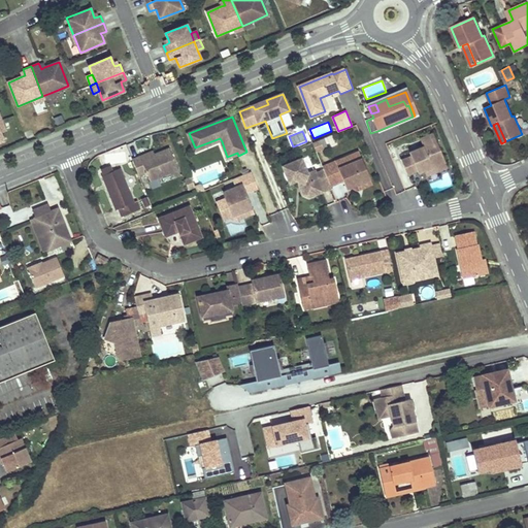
[(434,134),(421,140),(424,147),(409,154),(411,158),(401,161),(407,175),(417,172),(423,169),(424,172),(446,163),(434,134)]
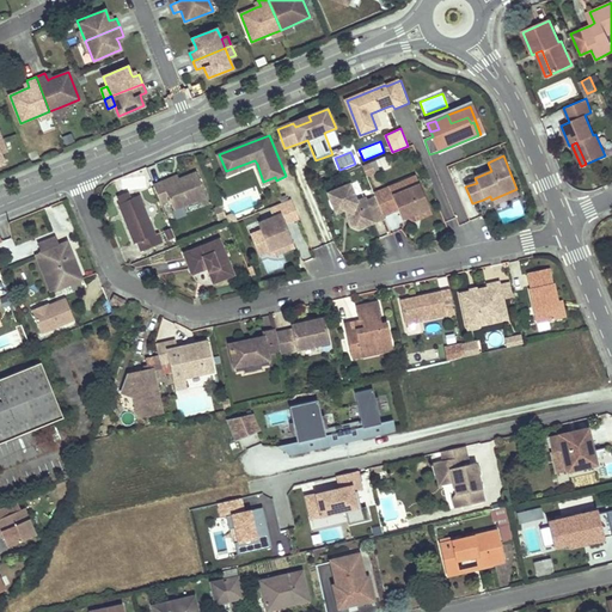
[(386,157),(363,166),(367,176),(390,166),(386,157)]
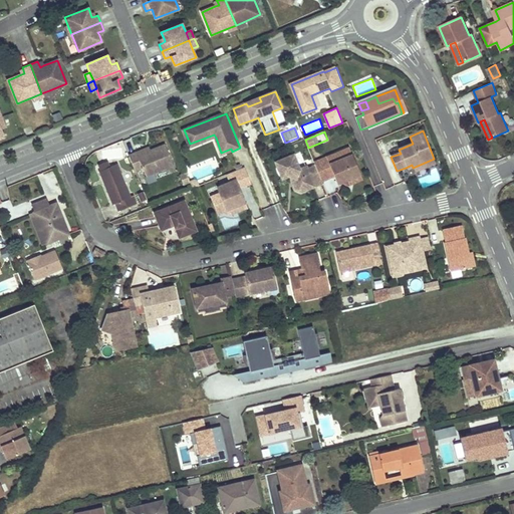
[(214,135),(190,144),(191,148),(216,138),(214,135)]
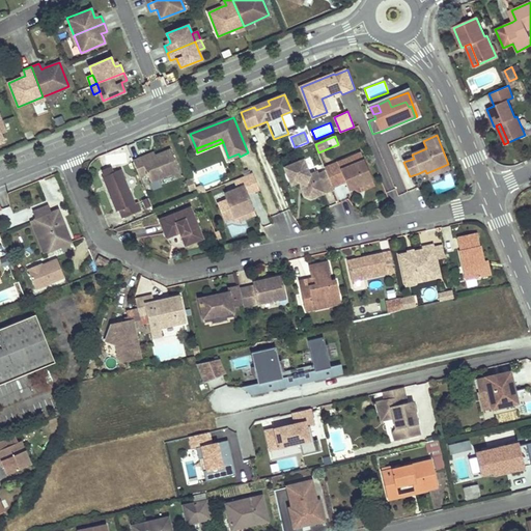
[(141,155),(133,158),(140,174),(146,172),(149,179),(179,168),(170,142),(155,148),(156,151),(142,158),(141,155)]
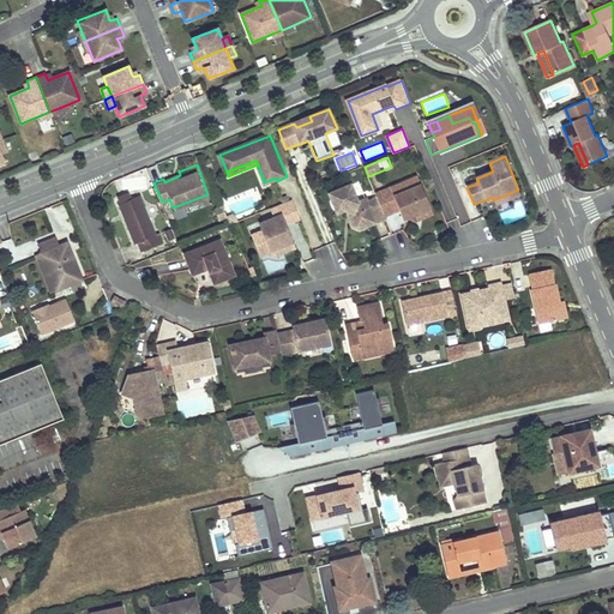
[(164,182),(180,175),(179,172),(163,179),(164,182)]
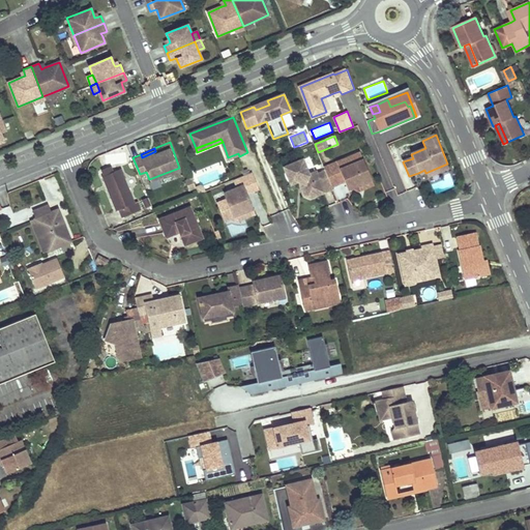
[(360,153),(347,159),(349,166),(363,160),(360,153)]
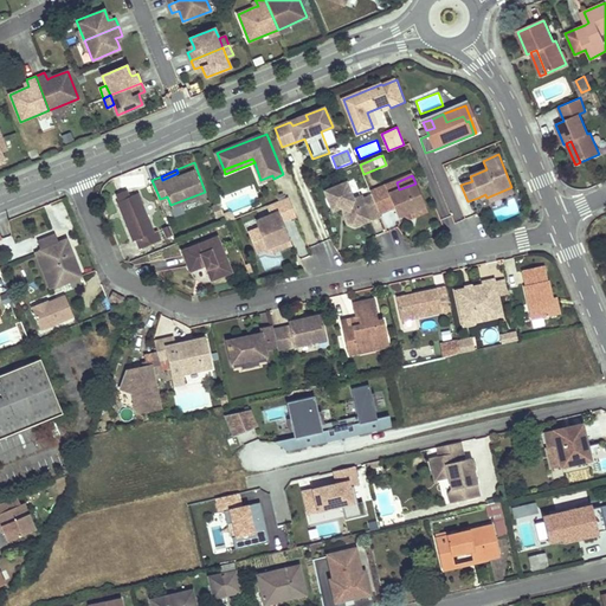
[(347,182),(324,191),(333,211),(341,207),(348,211),(346,217),(349,224),(355,226),(372,220),(380,217),(380,214),(372,194),(362,198),(361,195),(353,198),(350,192),(347,182)]
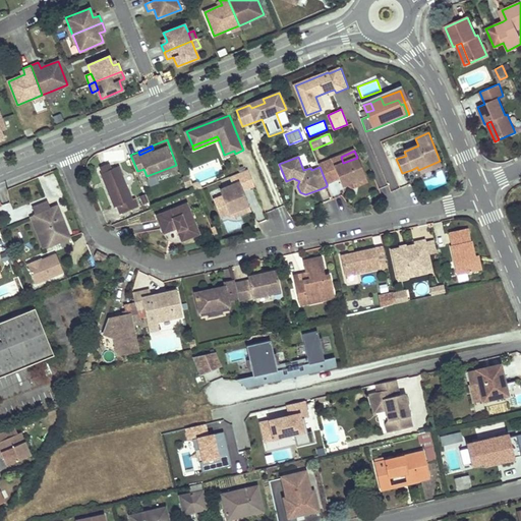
[(341,157),(319,165),(320,167),(327,184),(339,179),(342,186),(351,183),(365,177),(357,158),(343,163),(341,157)]
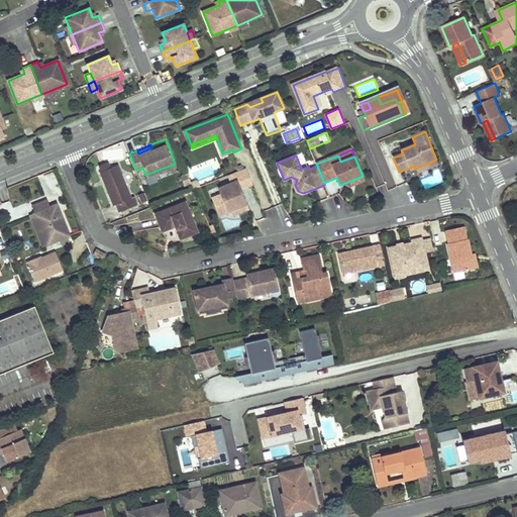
[(436,160),(415,169),(417,174),(438,165),(436,160)]
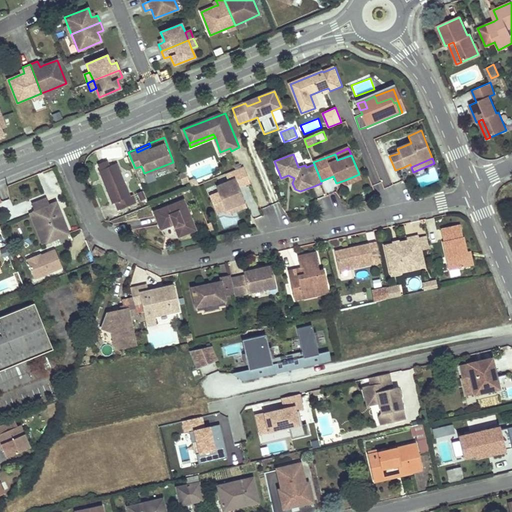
[(303,159),(296,162),(298,167),(305,165),(303,159)]
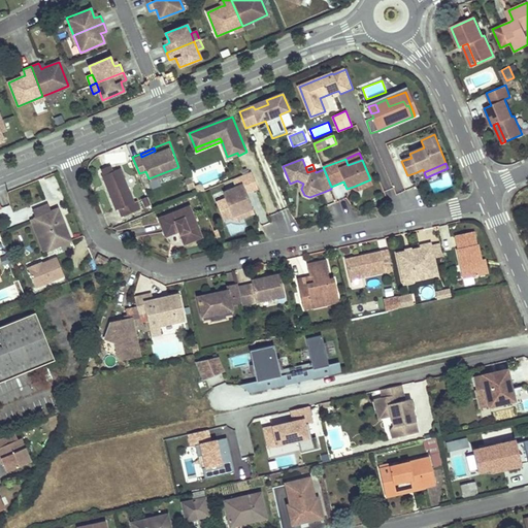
[(111,165),(101,169),(103,174),(113,170),(111,165)]
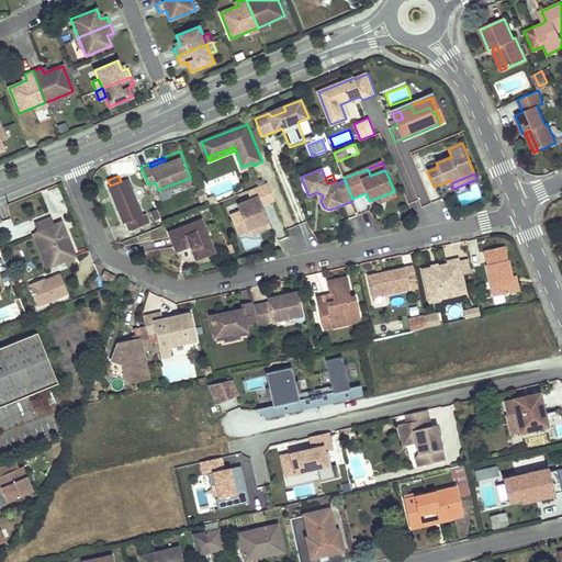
[(125,221),(128,229),(148,222),(145,212),(142,213),(128,178),(121,181),(110,186),(109,186),(123,222),(125,221)]
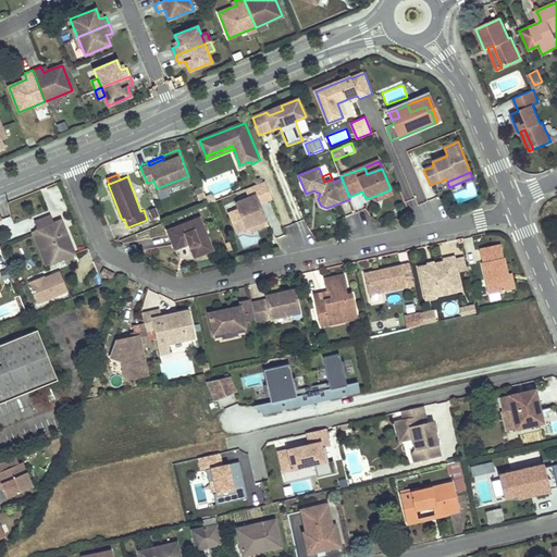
[(236,210),(227,213),(234,232),(242,229),(255,223),(257,229),(268,224),(259,203),(272,198),(265,181),(244,189),(248,198),(234,203),(236,210)]
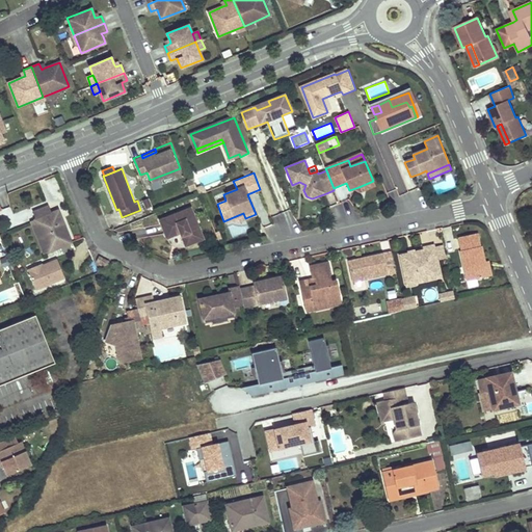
[(191,190),(197,188),(194,178),(188,181),(191,190)]
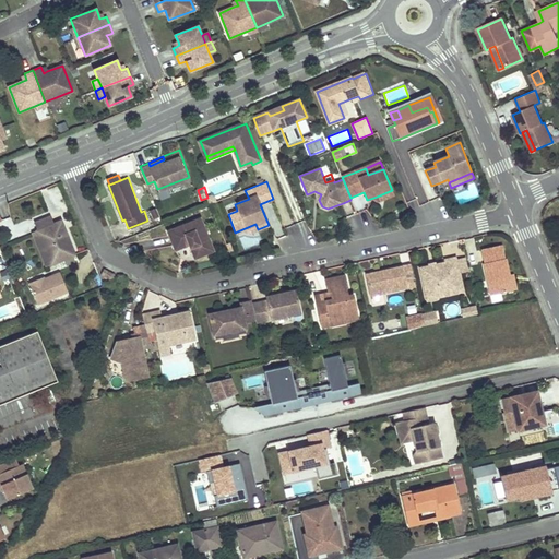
[(456,193),(459,202),(478,197),(476,187),(456,193)]
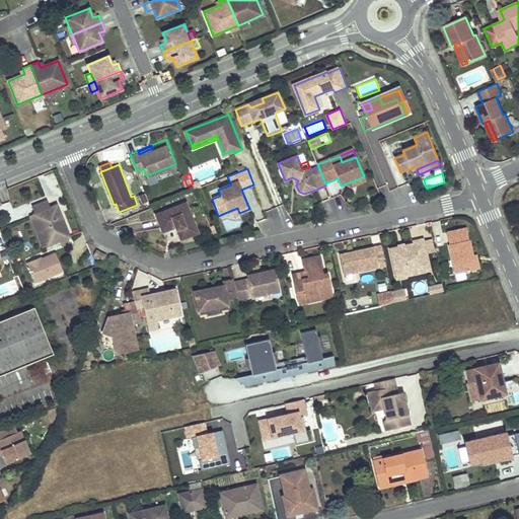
[(142,202),(148,200),(145,192),(139,194),(142,202)]
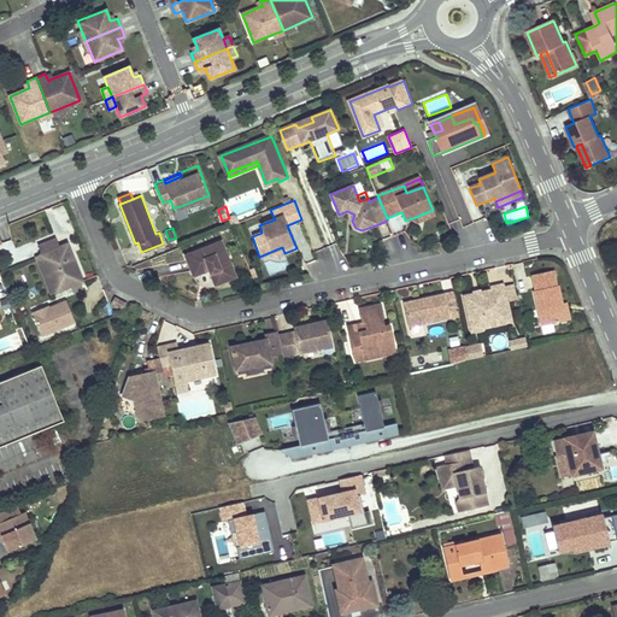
[(56,239),(39,245),(42,254),(41,254),(56,292),(72,285),(75,292),(83,288),(80,281),(82,281),(69,247),(60,250),(59,247),(56,239)]
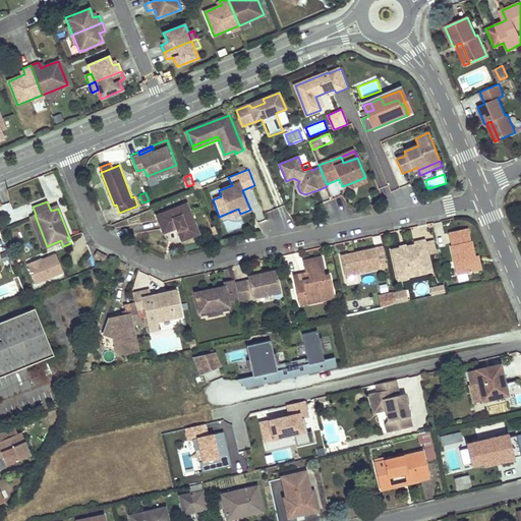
[(198,234),(186,204),(157,216),(164,233),(176,228),(181,241),(198,234)]
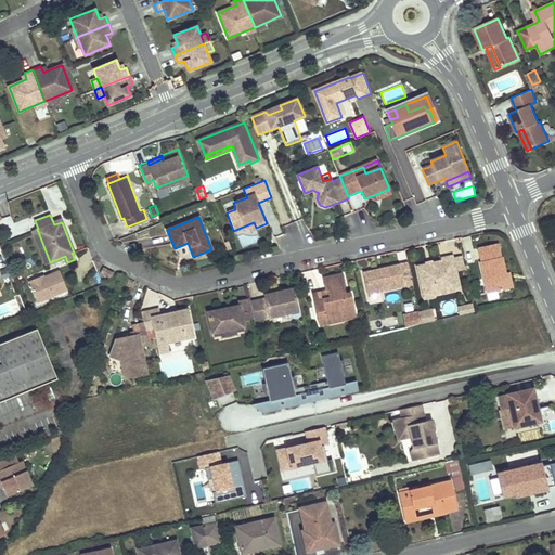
[(50,262),(37,229),(33,231),(46,265),(50,262)]
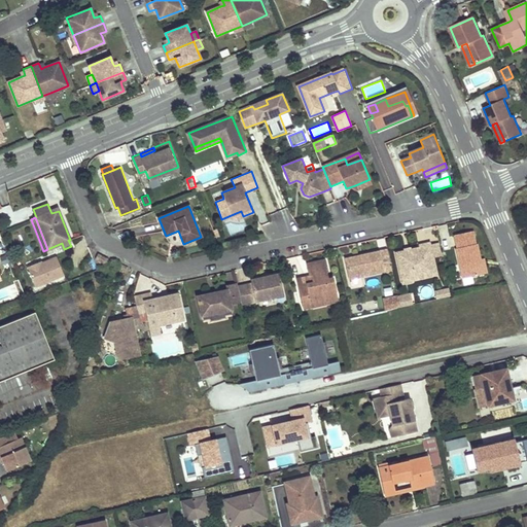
[(459,247),(465,278),(476,276),(487,273),(484,259),(481,243),(479,243),(477,230),(457,234),(460,247),(459,247)]
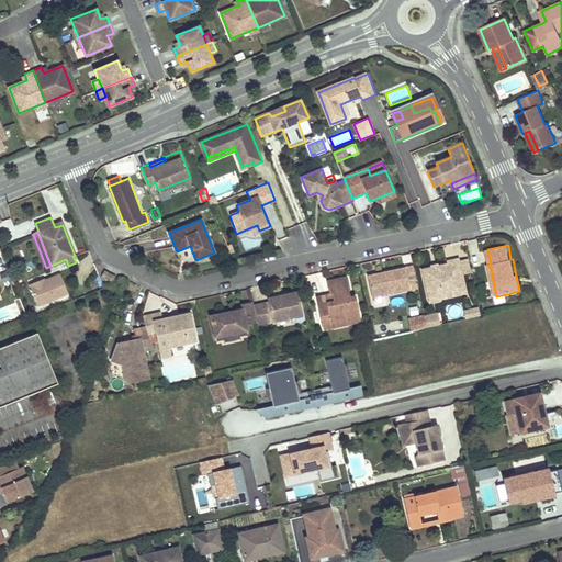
[(462,262),(462,259),(450,262),(451,265),(426,270),(431,298),(442,295),(444,299),(469,293),(464,273),(462,262)]
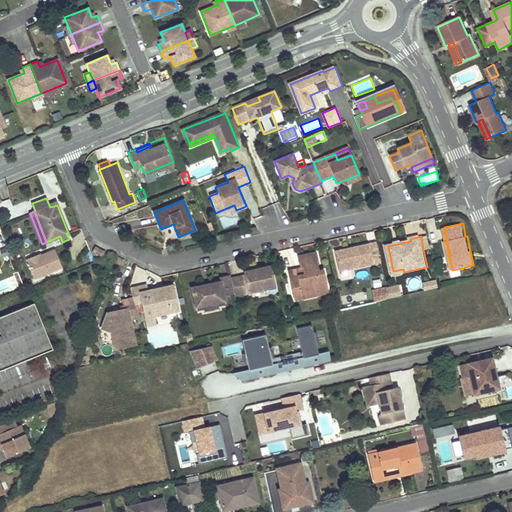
[(432,247),(430,237),(421,239),(423,249),(432,247)]
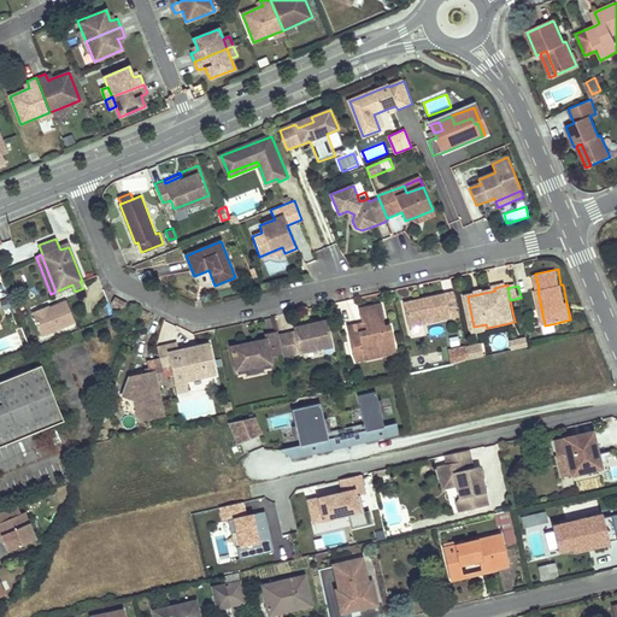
[(412,325),(463,316),(458,293),(432,298),(407,303),(412,325)]
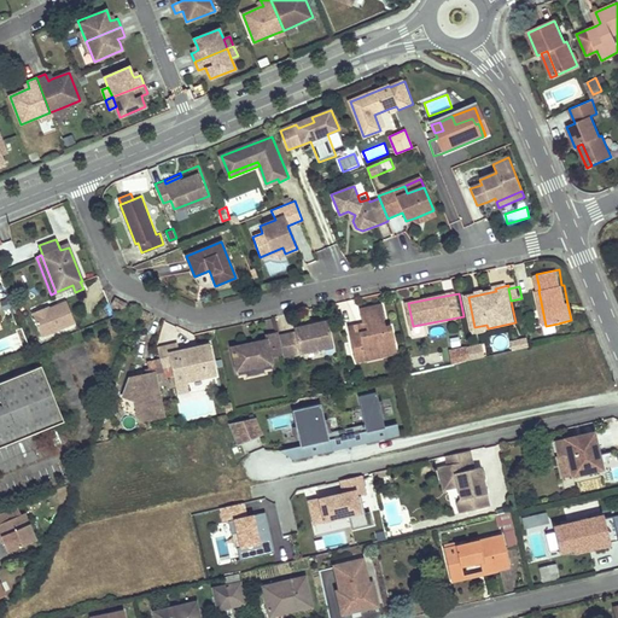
[(127,303),(115,297),(111,303),(123,309),(127,303)]
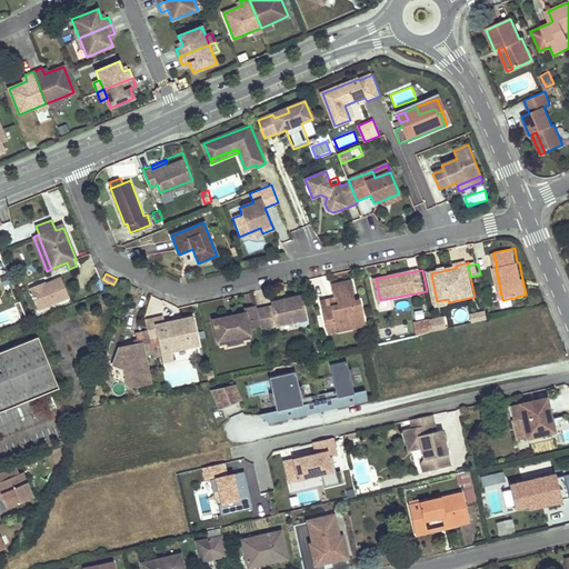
[(69,297),(61,277),(46,283),(40,285),(39,283),(29,288),(38,310),(69,297)]
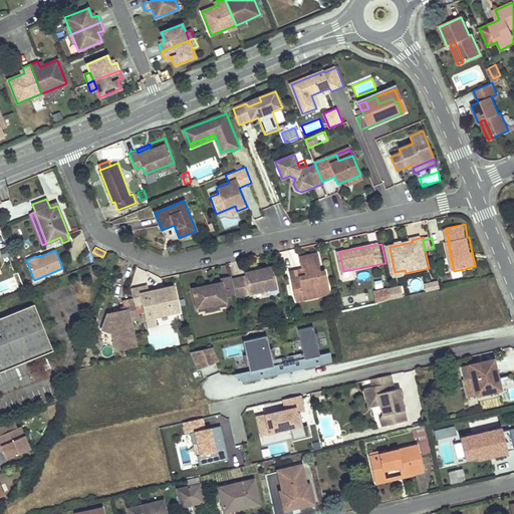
[(322,270),(320,263),(322,263),(319,252),(301,256),(303,267),(305,266),(307,274),(301,275),(300,269),(291,270),(297,299),(306,297),(305,293),(319,289),(320,293),(332,291),(327,269),(322,270)]
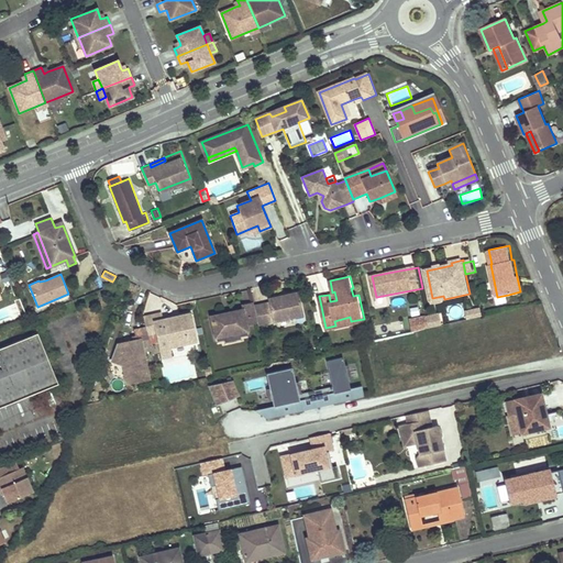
[(271,301),(255,305),(260,322),(260,323),(305,313),(299,290),(288,294),(288,296),(283,297),(283,295),(269,297),(271,301)]
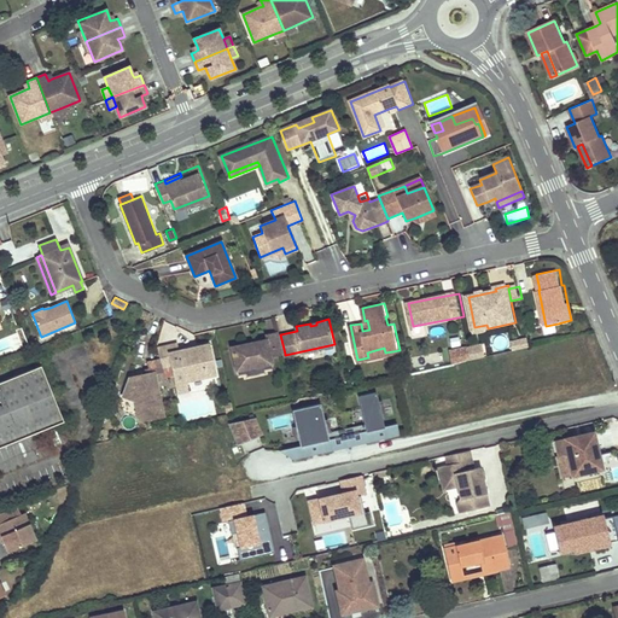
[(272,356),(285,354),(280,334),(279,330),(266,333),(267,338),(233,347),(238,369),(273,362),(272,356)]
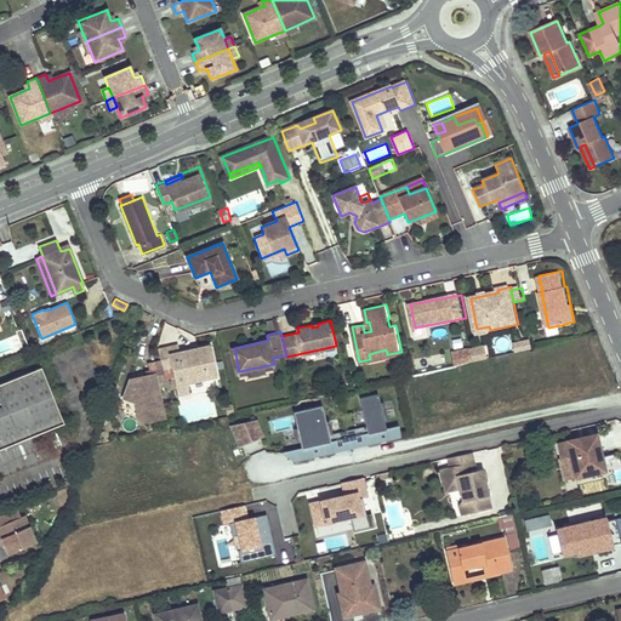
[(516,342),(518,352),(534,348),(533,339),(516,342)]
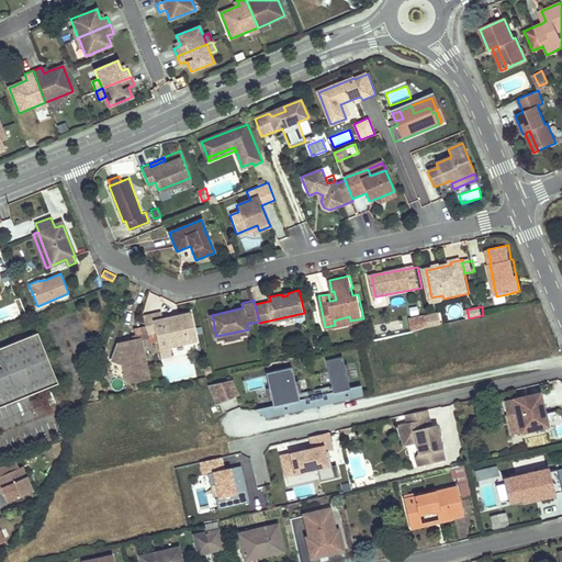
[(166,310),(144,314),(146,325),(148,333),(157,330),(163,355),(173,352),(171,344),(198,338),(191,310),(167,315),(166,310)]
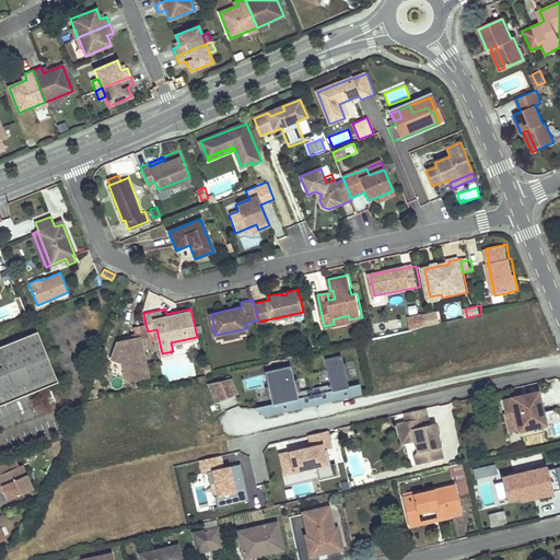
[(426,314),(429,325),(441,323),(439,311),(426,314)]
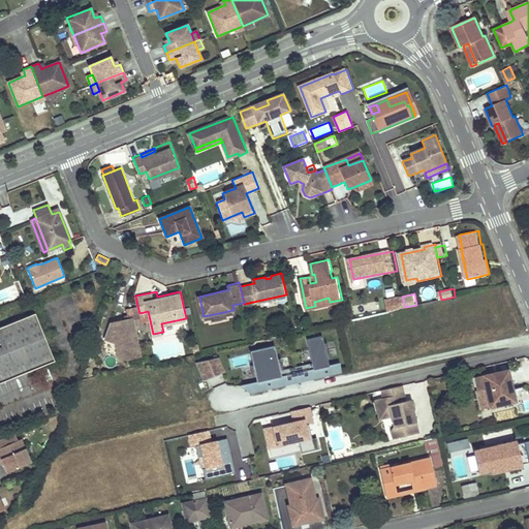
[(392,310),(405,307),(402,297),(390,300),(392,310)]
